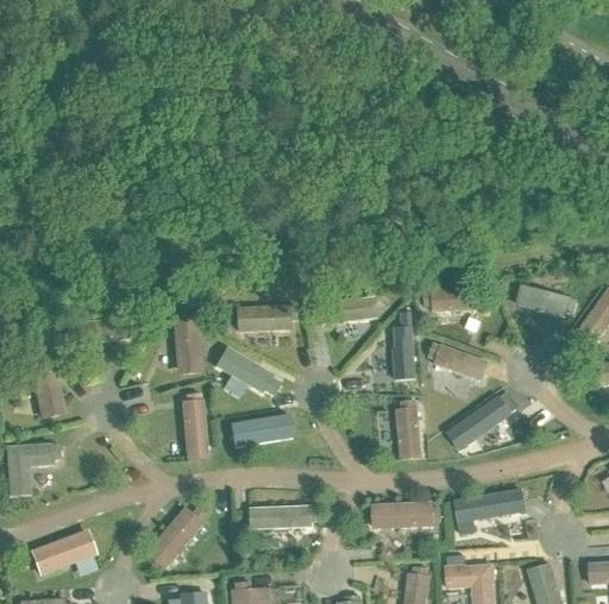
[(518,304),(566,318),(567,313),(571,297),(522,284),(518,304)]
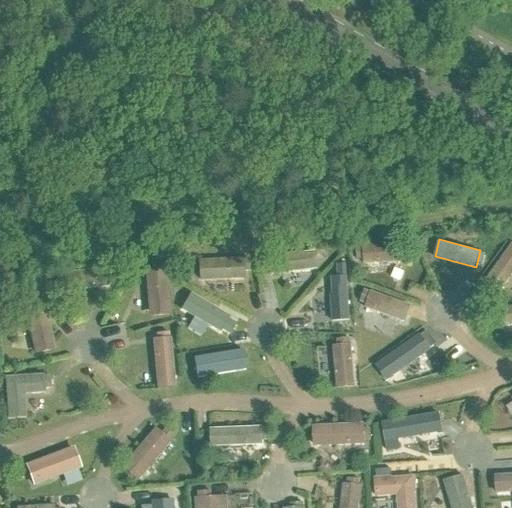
[(511,240),(486,278),(500,289),(511,272),(511,240)]
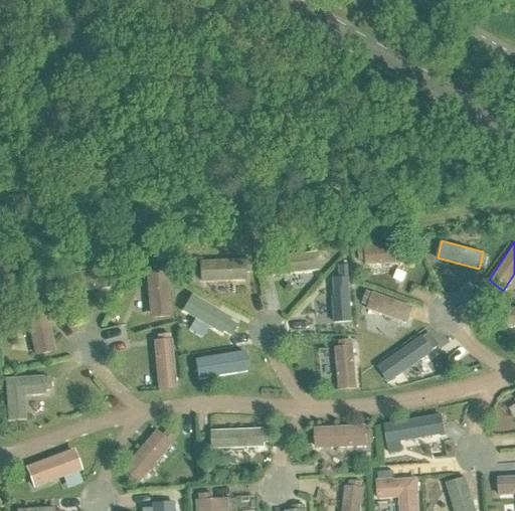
[(365,244),(365,247),(359,247),(359,259),(365,259),(365,263),(409,261),(408,243),(365,244)]
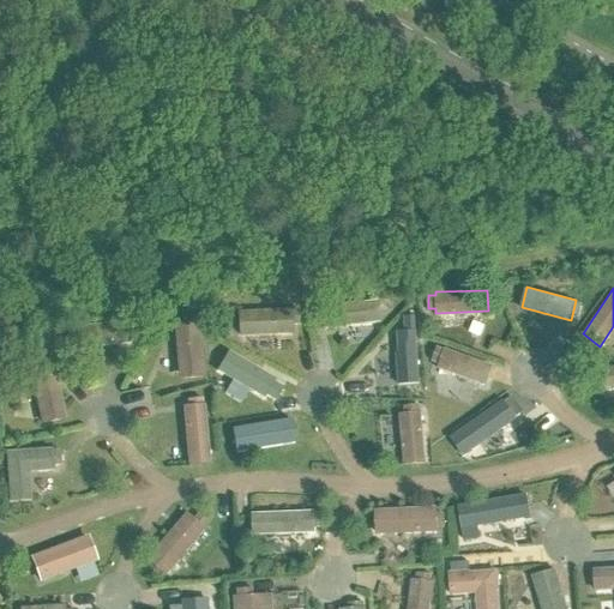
[(313,306),(314,320),(320,320),(321,327),(379,320),(377,299),(313,306)]
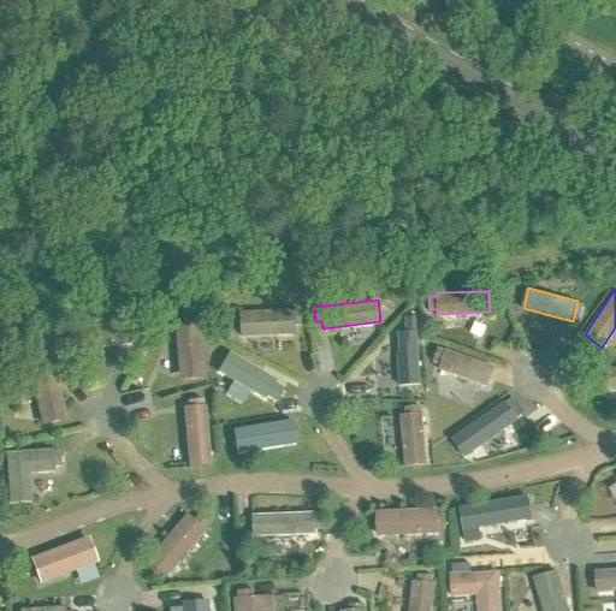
[(585,303),(578,301),(574,316),(580,318),(585,303)]
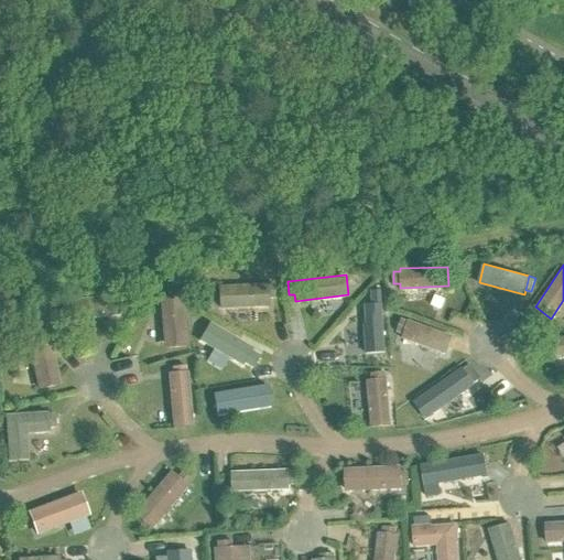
[(218,284),(219,308),(269,305),(268,297),(274,297),(273,282),(218,284)]
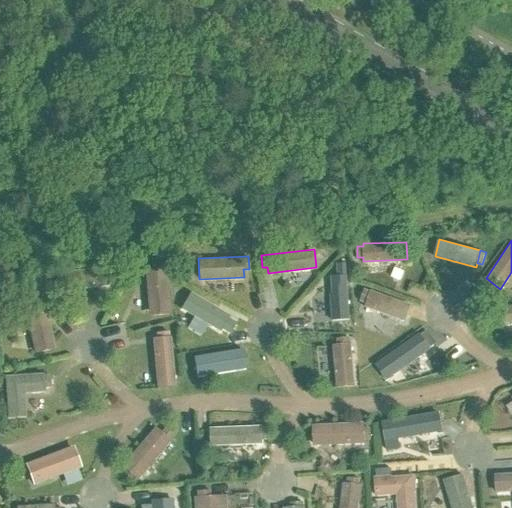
[(145,269),(148,314),(169,312),(165,262),(152,263),(152,268),(145,269)]
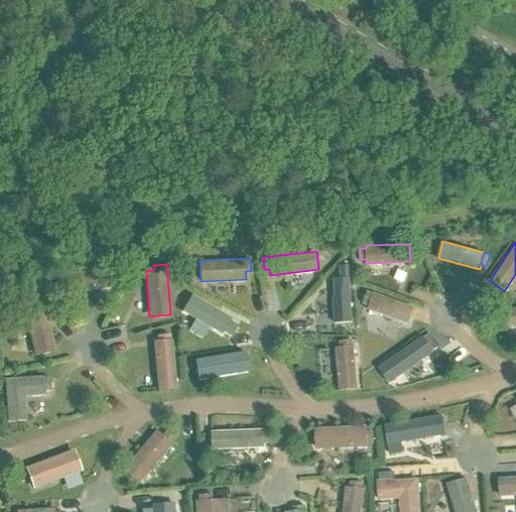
[(332,278),(335,322),(353,320),(349,276),(349,277),(348,265),(338,265),(339,277),(332,278)]
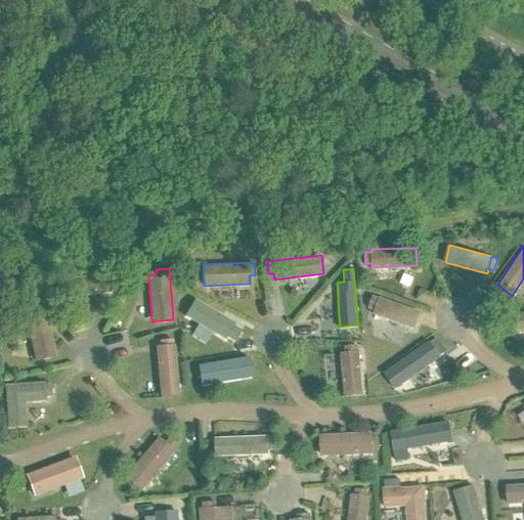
[(108,272),(57,276),(58,296),(111,292),(110,287),(116,286),(115,274),(108,274),(108,272)]
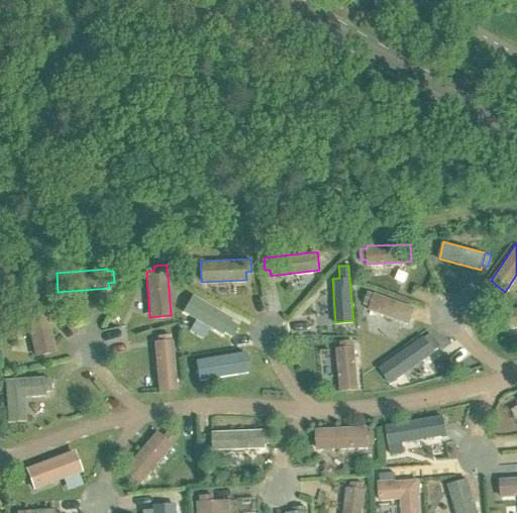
[(415,306),(375,292),(375,293),(368,291),(365,301),(371,304),(369,309),(409,323),(415,306)]
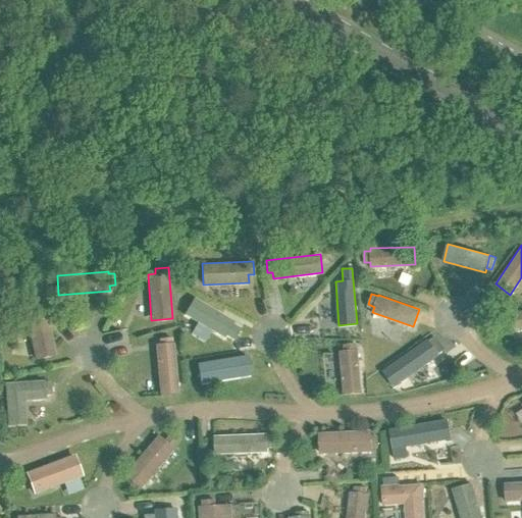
[(23,307),(35,358),(55,354),(44,303),(37,305),(36,298),(23,301),(24,307),(23,307)]
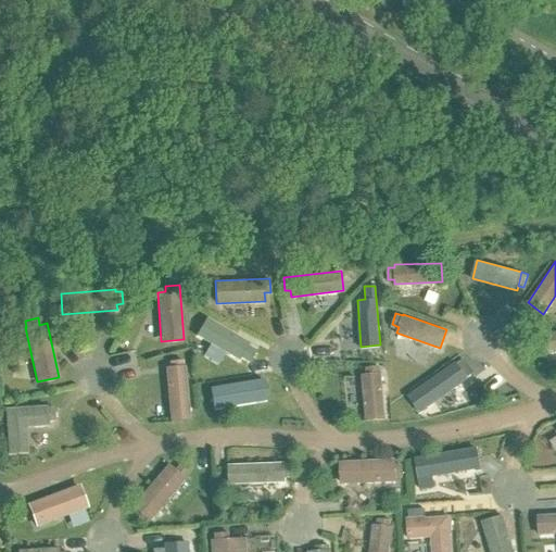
[(206,317),(198,334),(237,358),(239,355),(247,360),(254,349),(245,343),(247,341),(206,317)]
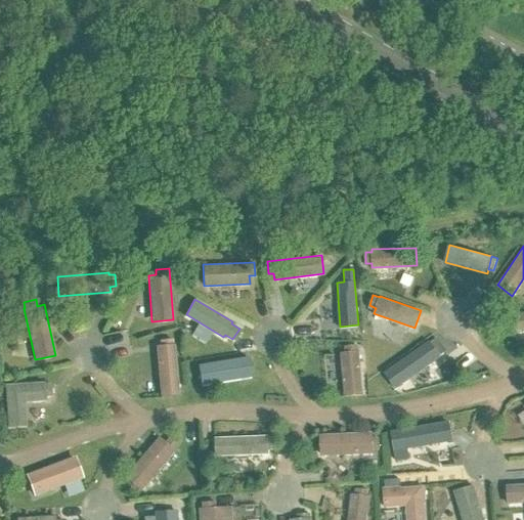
[(523,310),(511,313),(514,333),(523,331),(523,310)]
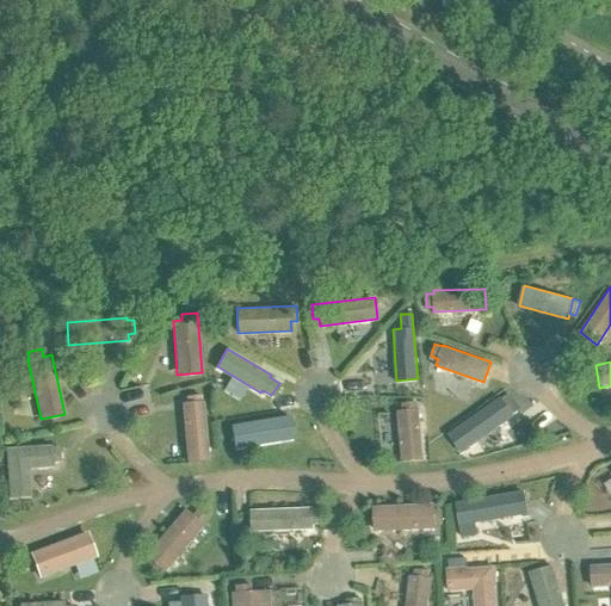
[(186,458),(208,456),(203,402),(201,403),(201,394),(186,395),(187,404),(181,404),(186,458)]
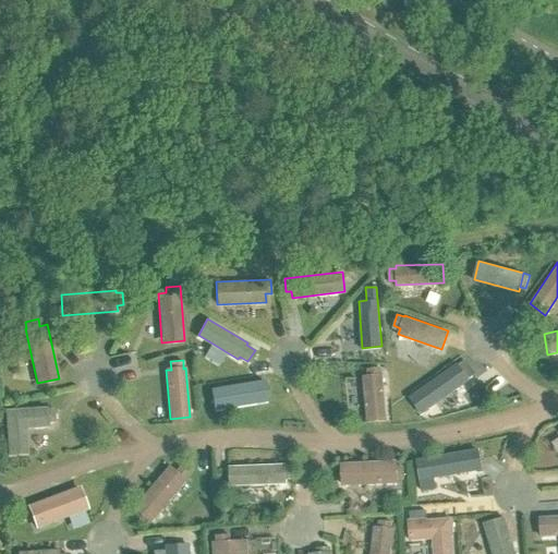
[(422,412),(468,380),(468,378),(474,374),(464,360),(458,364),(457,364),(411,397),(422,412)]
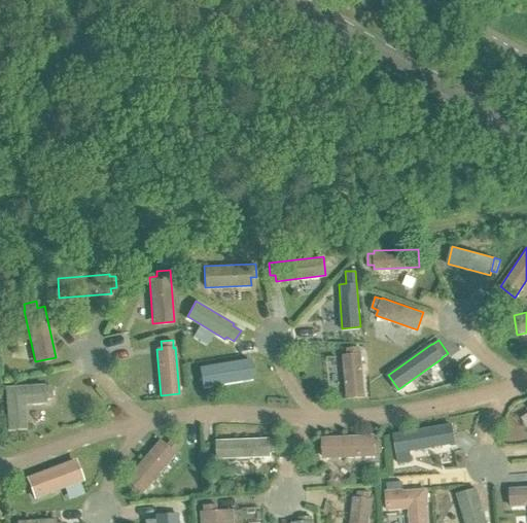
[(365,395),(361,352),(360,352),(359,346),(347,347),(348,353),(343,353),(347,396),(365,395)]
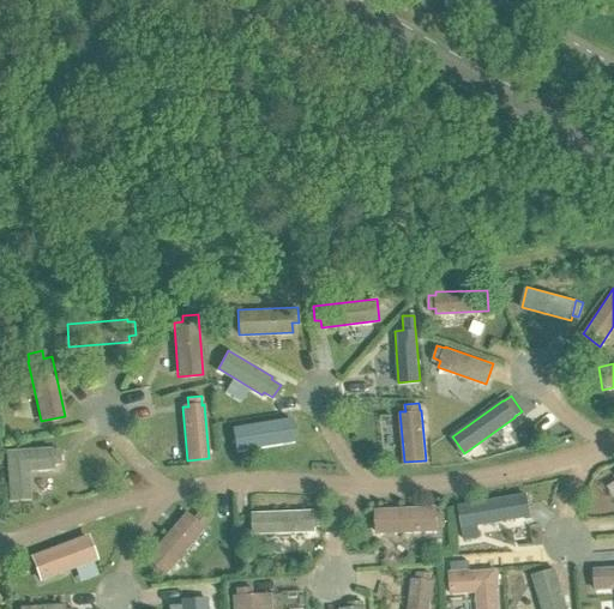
[(232,427),(235,451),(296,440),(292,417),(232,427)]
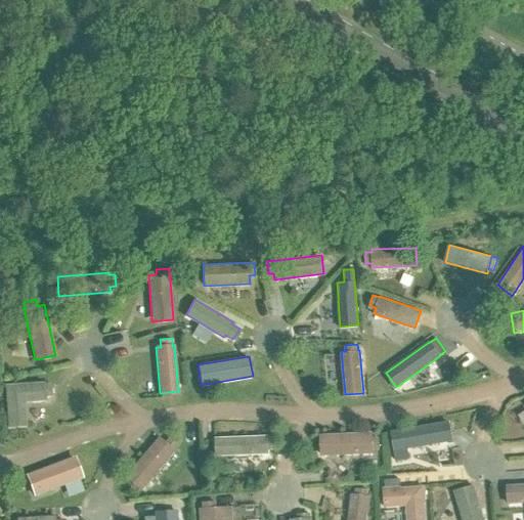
[(5,383),(7,425),(26,424),(24,401),(46,400),(46,395),(51,395),(50,382),(44,383),(44,381),(5,383)]
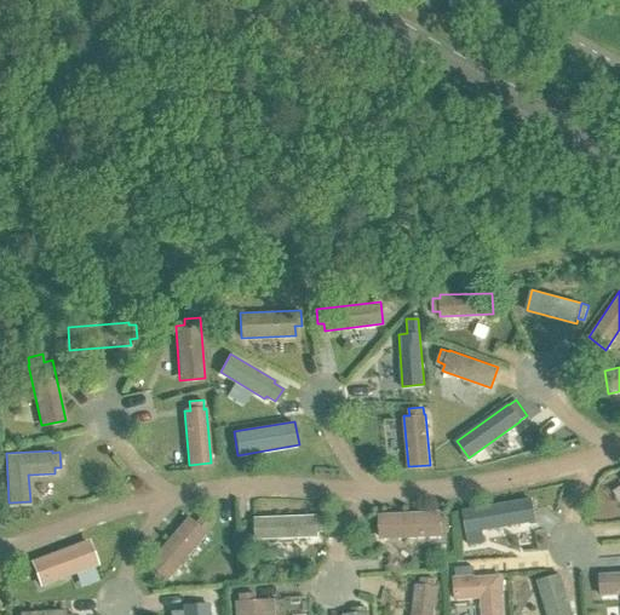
[(523,501),(464,511),(469,542),(481,540),(480,529),(503,526),(533,519),(529,500),(523,501)]
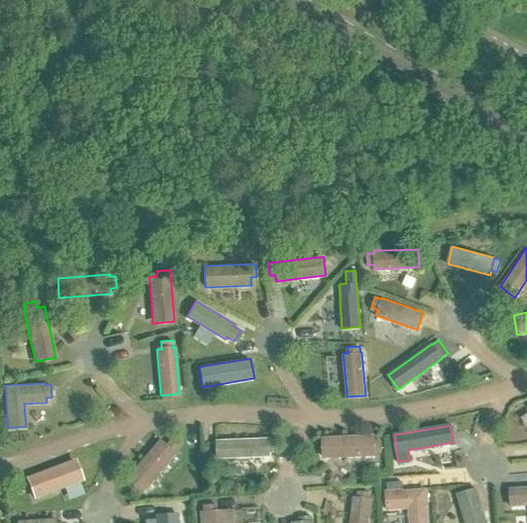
[(375,439),(375,433),(322,436),(323,457),(377,455),(376,451),(382,451),(382,438),(375,439)]
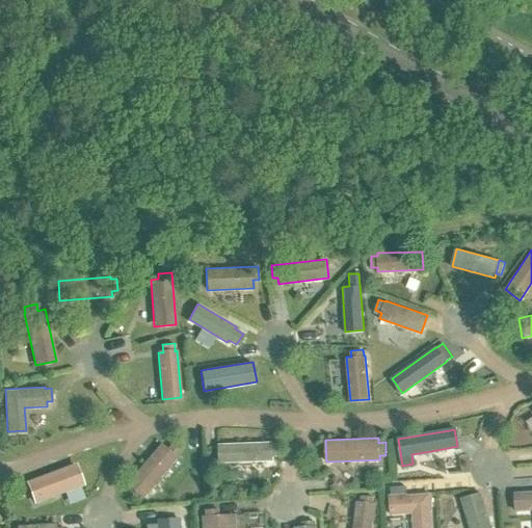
[(272,442),(218,444),(218,463),(273,460),(273,455),(280,455),(280,442),(272,443),(272,442)]
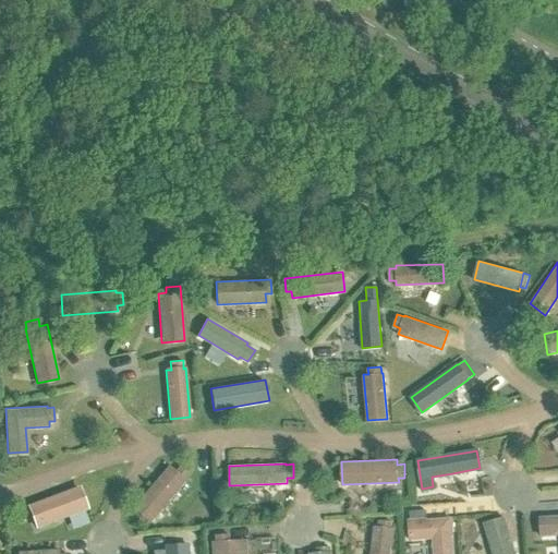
[(170,465),(134,507),(152,521),(192,474),(181,465),(177,470),(170,465)]
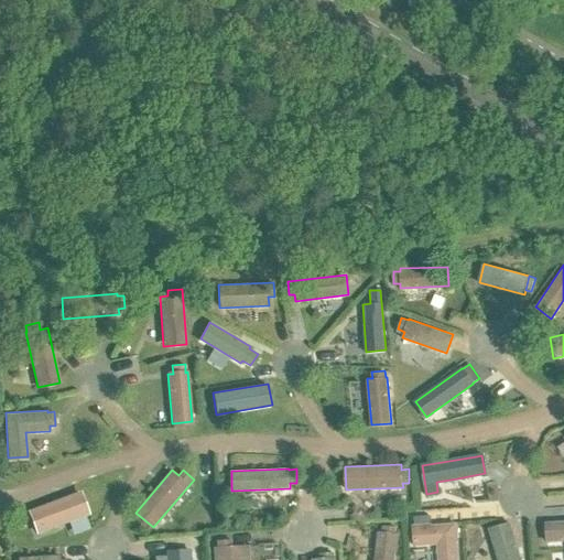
[(28,509),(36,532),(89,513),(80,490),(28,509)]
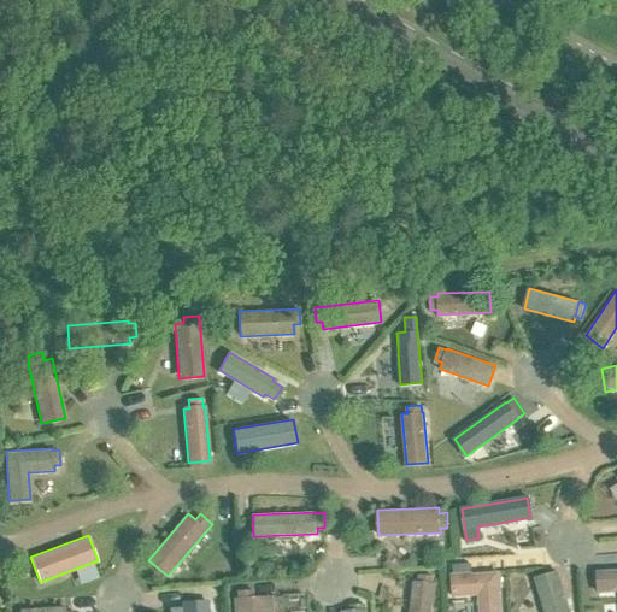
[(616,568),(595,570),(597,590),(616,589),(616,568)]
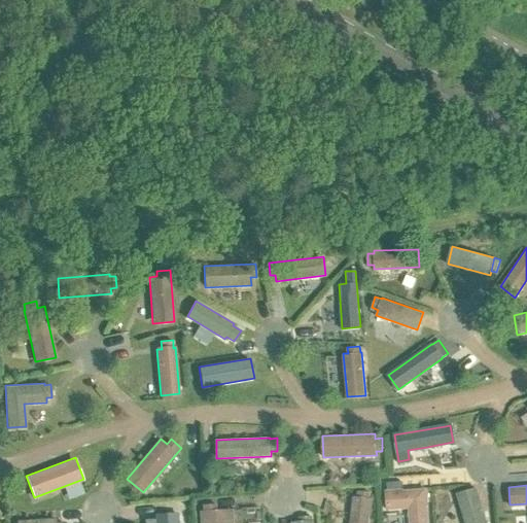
[(409,508),(409,522),(428,522),(427,486),(385,489),(387,509),(409,508)]
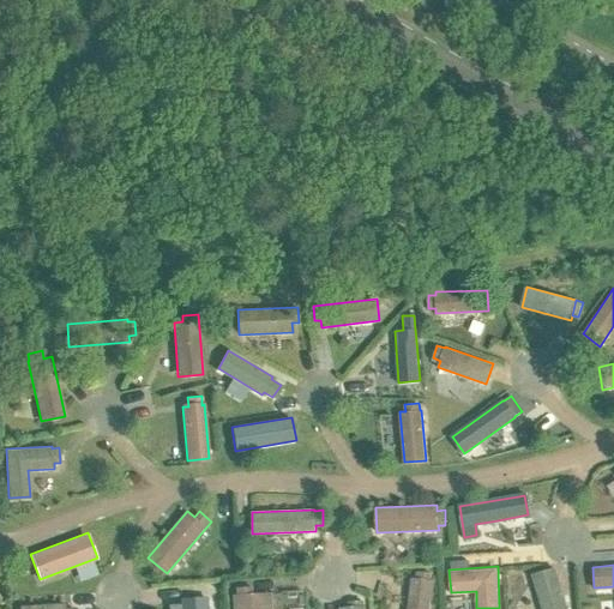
[(533,574),(542,608),(567,608),(557,567),(533,574)]
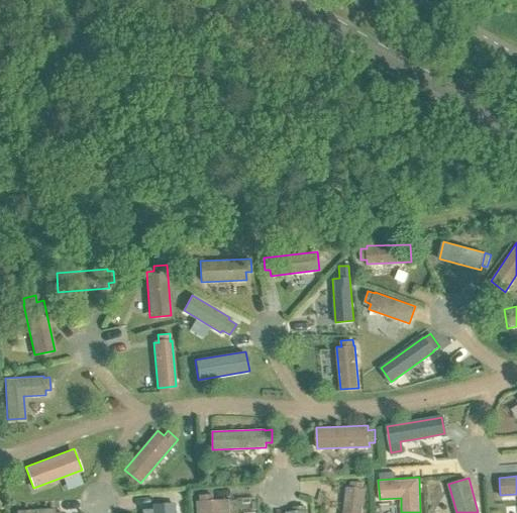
[(342,512),(363,512),(366,489),(363,489),(364,482),(351,481),(350,487),(346,487),(342,512)]
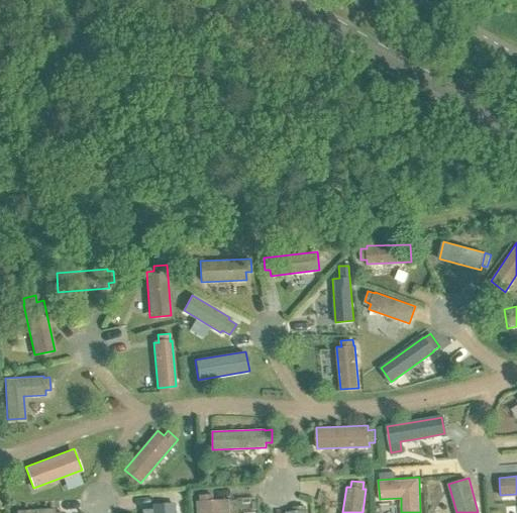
[(200,495),(200,500),(197,500),(198,512),(229,512),(229,499),(214,499),(214,494),(200,495)]
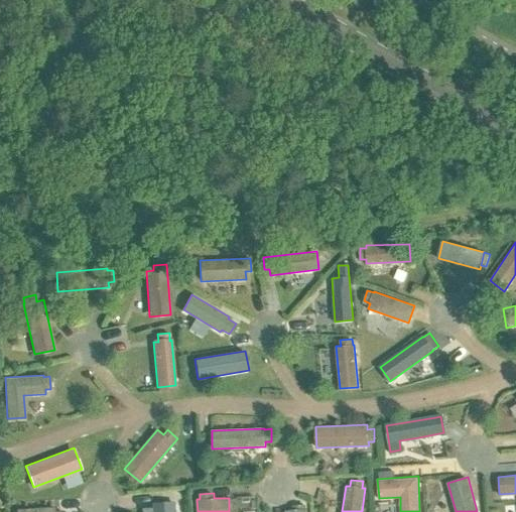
[(153,503),(153,507),(151,507),(143,508),(143,511),(175,511),(175,502),(159,503),(153,503)]
